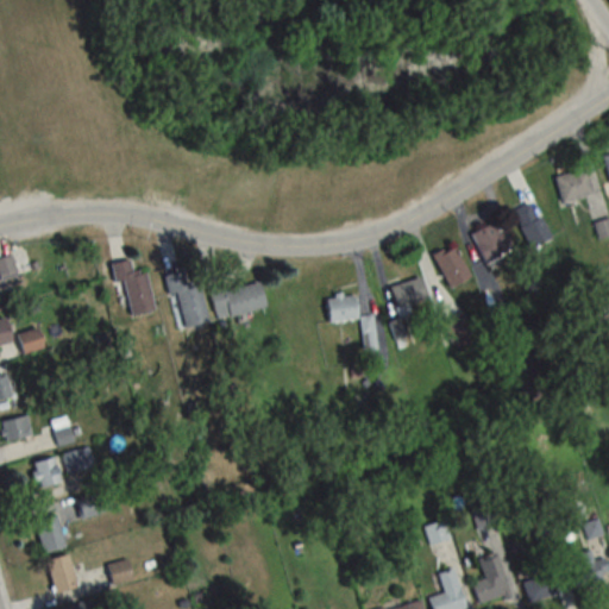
[(554,177),(562,203),(594,194),(585,168),(554,177)]
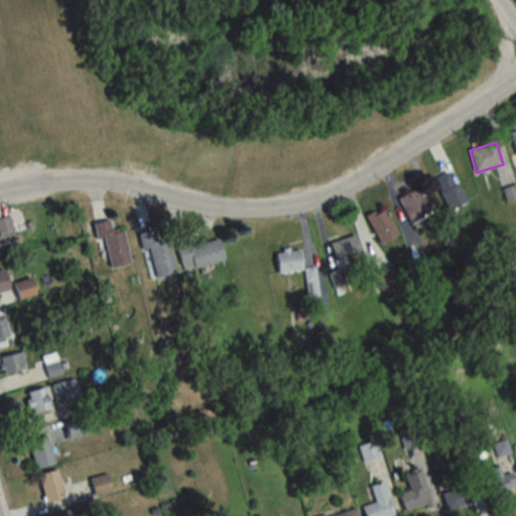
[(434,177),(448,210),(468,202),(454,169),(434,177)]
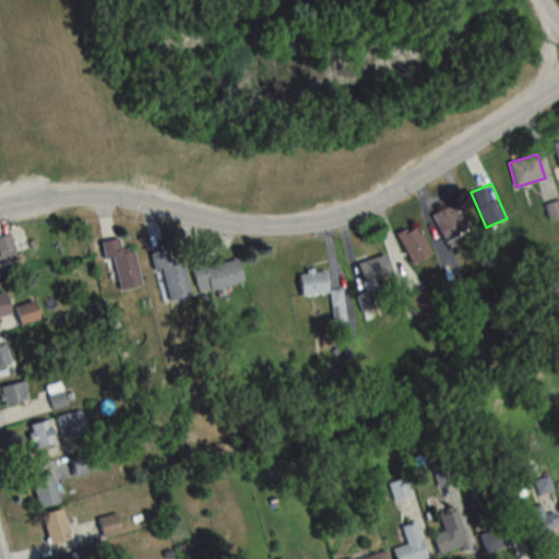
[(432,214),(447,242),(470,230),(456,202),(432,214)]
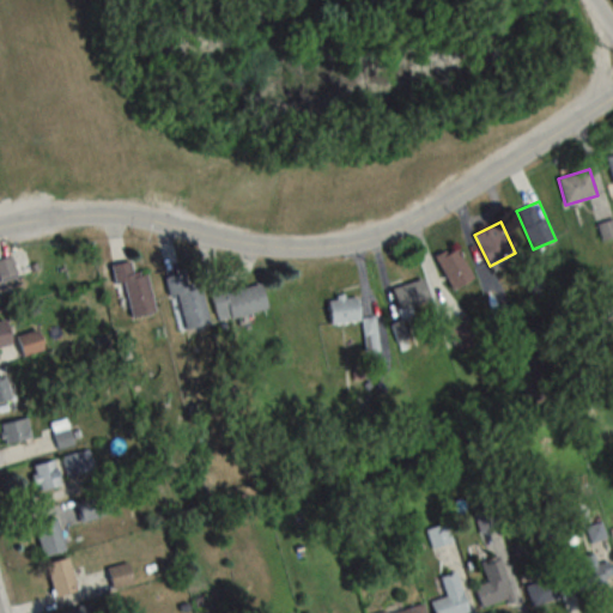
[(474,278),(456,246),(436,256),(454,290),(474,278)]
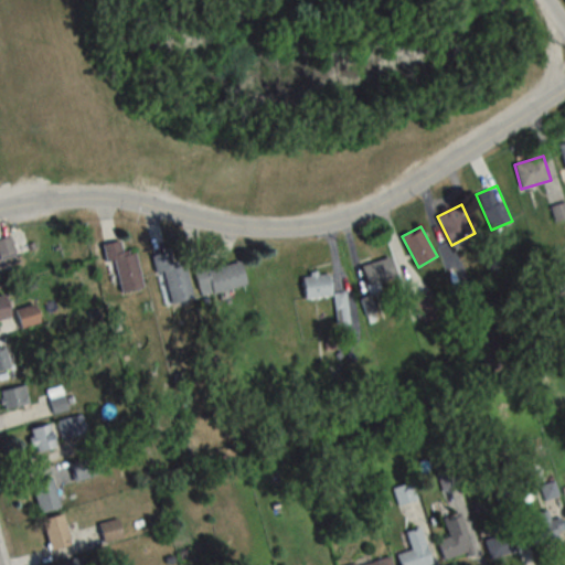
[(0,240),(0,259),(14,256),(10,237),(0,240)]
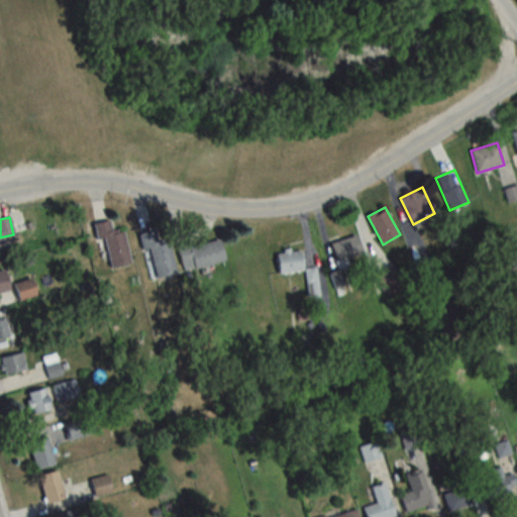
[(123,230),(111,232),(109,220),(93,223),(96,244),(105,243),(109,267),(129,264),(123,230)]
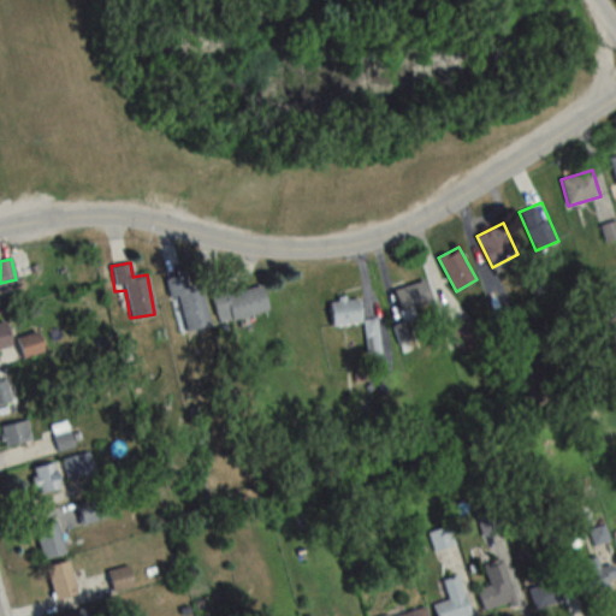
[(200,283),(187,286),(184,274),(164,279),(169,297),(178,295),(187,331),(209,325),(200,283)]
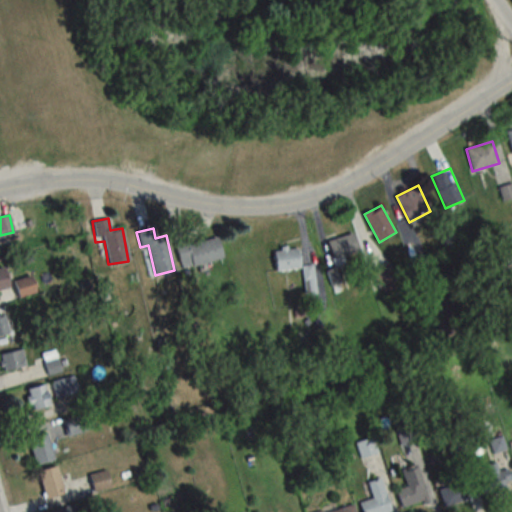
[(329,240),(334,258),(358,250),(353,232),(329,240)]
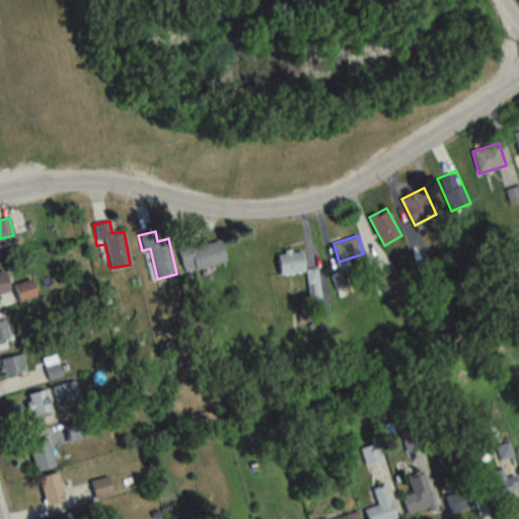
[(178,250),(186,273),(227,258),(219,236),(178,250)]
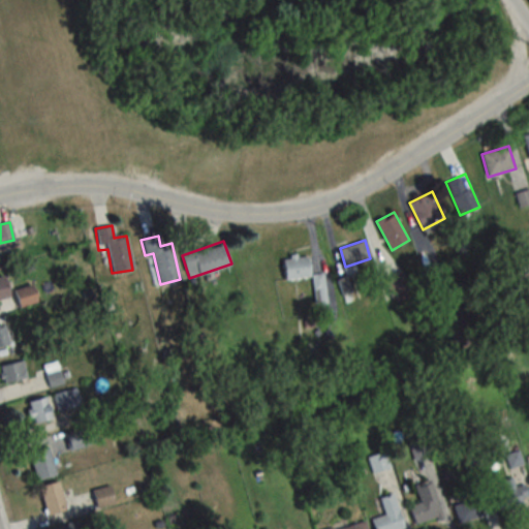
[(284,257),(284,277),(310,277),(310,256),(284,257)]
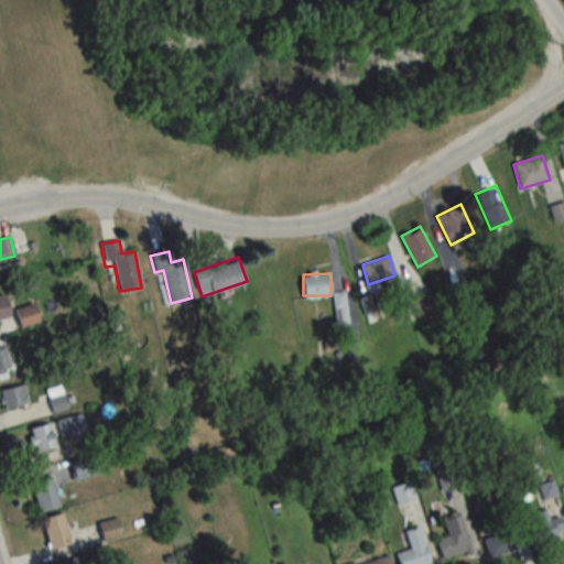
[(333,292),(336,324),(348,323),(345,291),(333,292)]
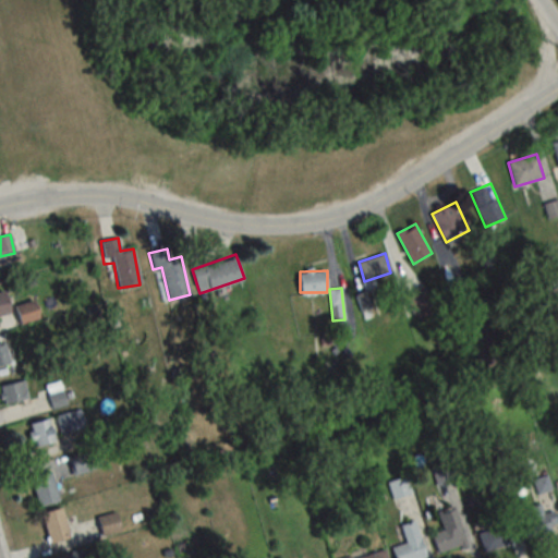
[(0,315),(11,313),(4,291),(0,292),(0,315)]
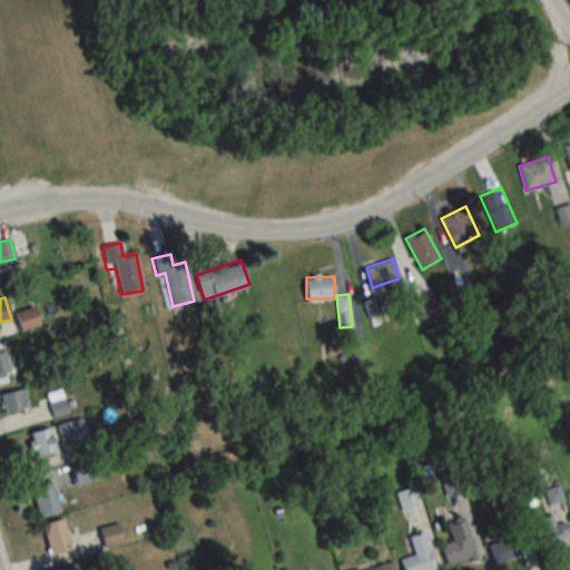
[(364,301),(370,318),(381,315),(374,297),(364,301)]
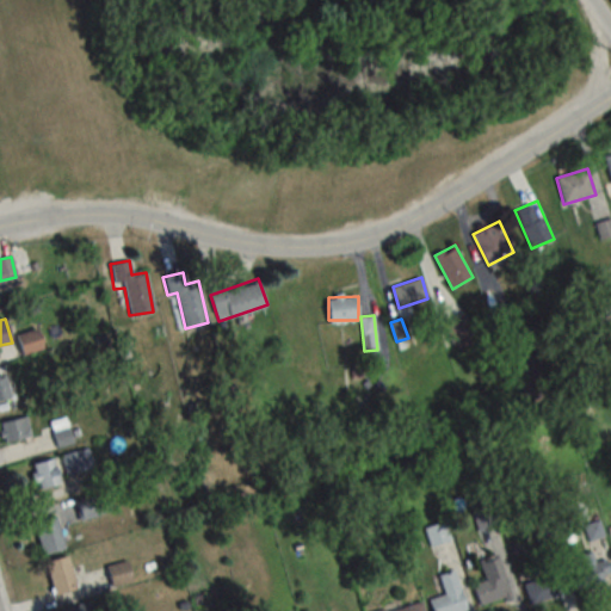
[(18,334),(23,355),(43,350),(39,329),(18,334)]
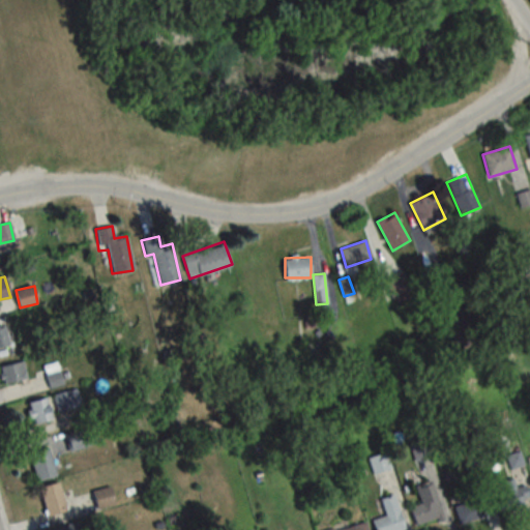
[(0,348),(8,347),(4,326),(0,326),(0,348)]
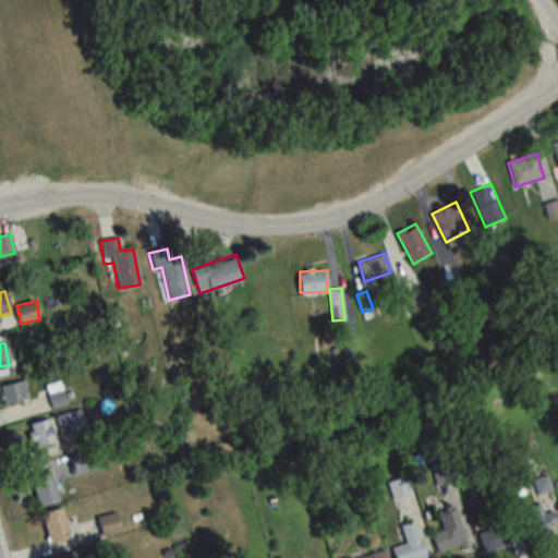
[(0,391),(3,405),(28,399),(24,380),(0,387),(0,391)]
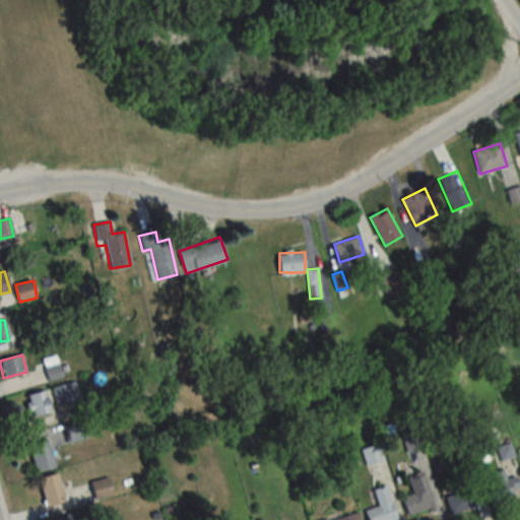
[(44,359),(46,381),(61,379),(58,358),(44,359)]
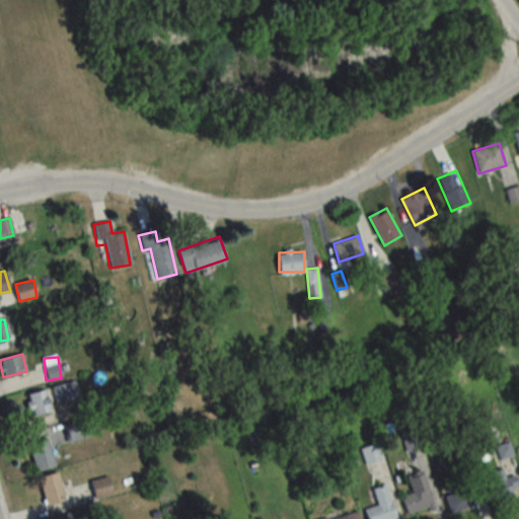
[(78,397),(74,381),(52,387),(56,404),(78,397)]
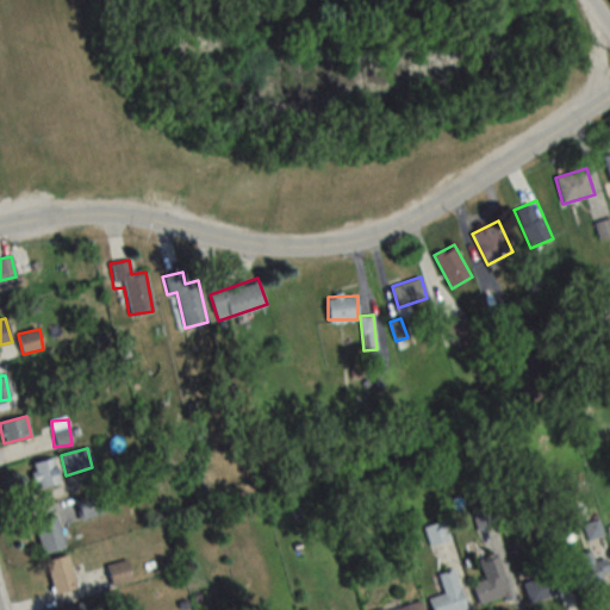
[(58,484),(54,459),(32,464),(36,489),(58,484)]
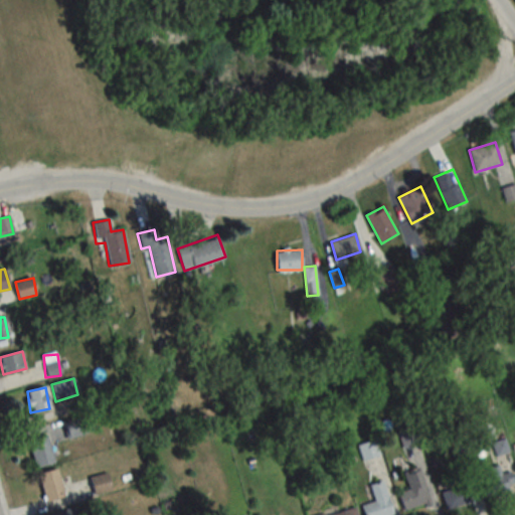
[(94,432),(89,414),(62,422),(67,439),(94,432)]
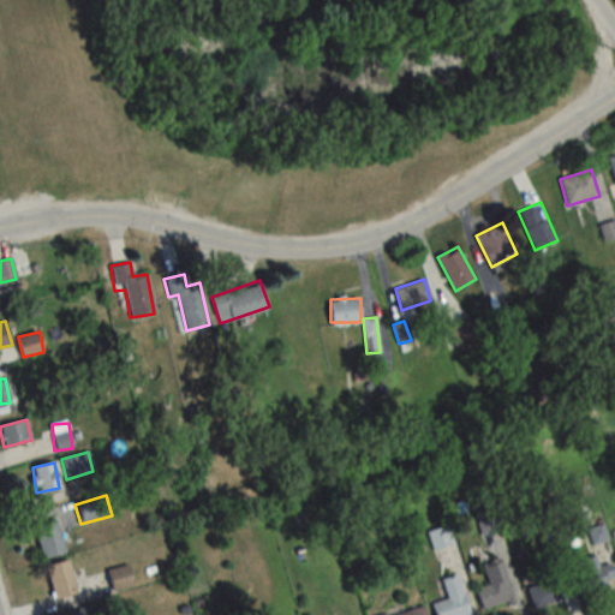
[(475,515),(482,536),(501,529),(494,508),(475,515)]
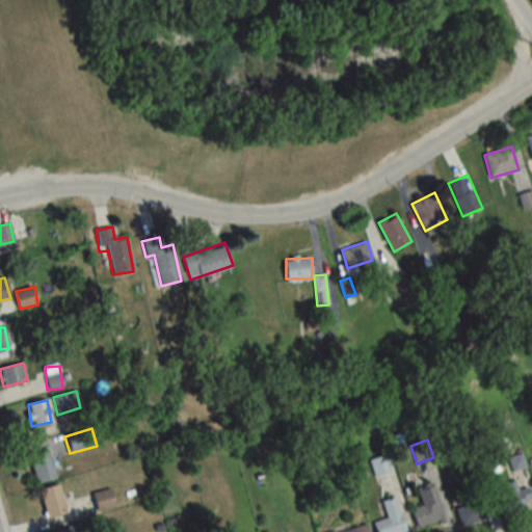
[(29,454),(36,483),(56,478),(48,449),(29,454)]
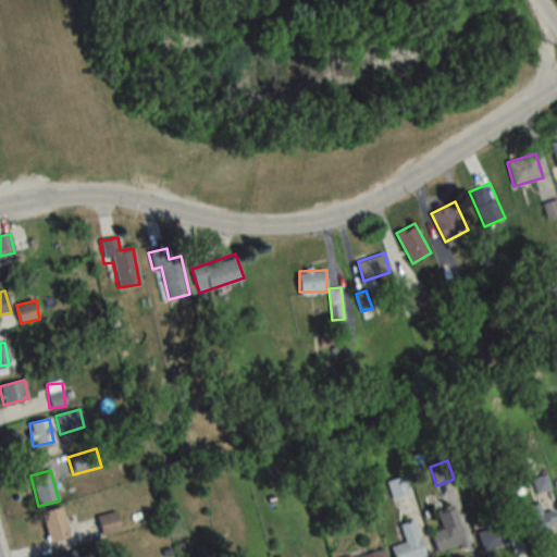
[(552,489),(546,474),(532,479),(536,493),(552,489)]
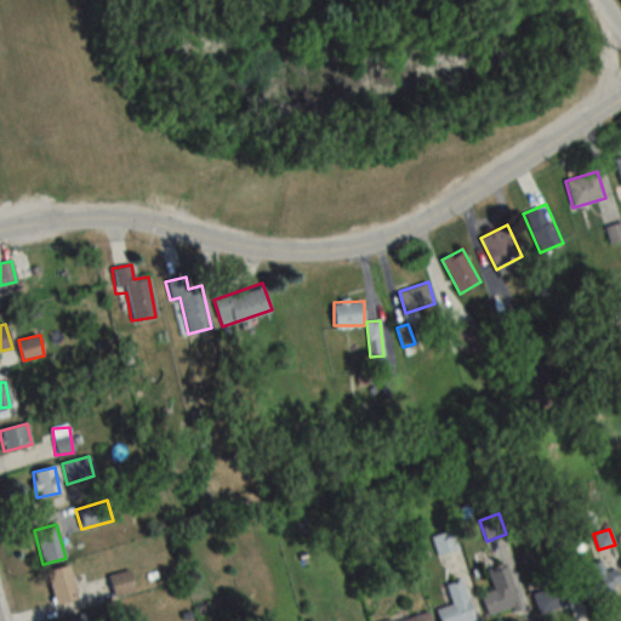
[(432,537),(438,556),(459,548),(451,530),(432,537)]
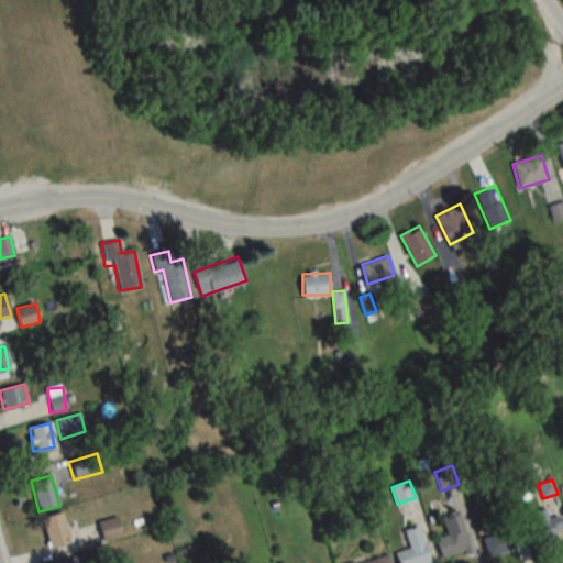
[(526,512),(530,539),(562,533),(559,517),(548,518),(547,509),(526,512)]
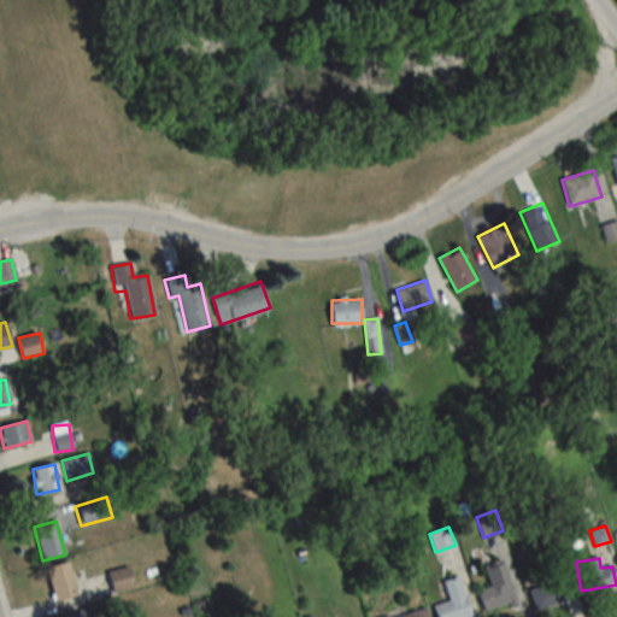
[(56,603),(78,597),(68,560),(45,568),(56,603)]
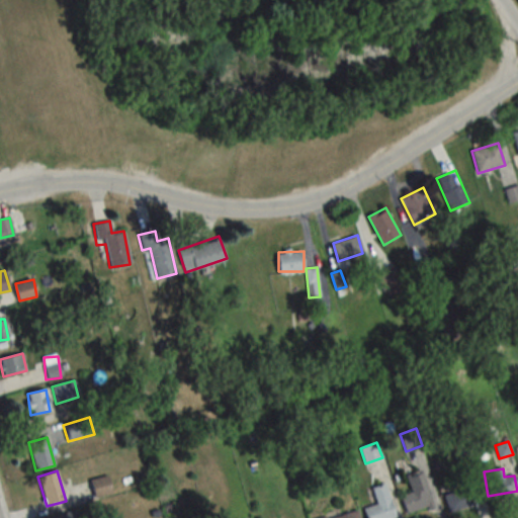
[(424,472),(408,478),(412,493),(403,495),(408,513),(433,505),(424,472)]
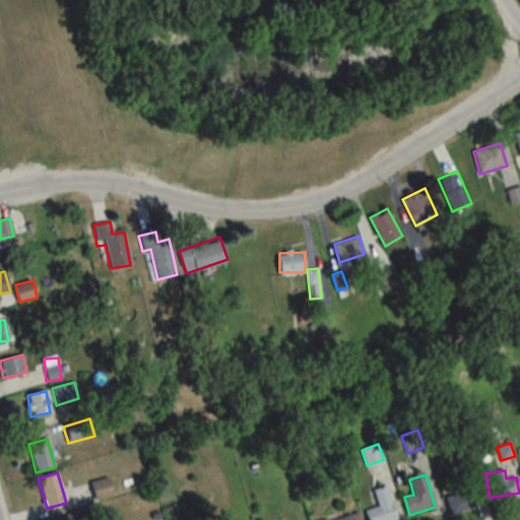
[(374,490),(379,507),(366,510),(368,519),(396,519),(387,485),(374,490)]
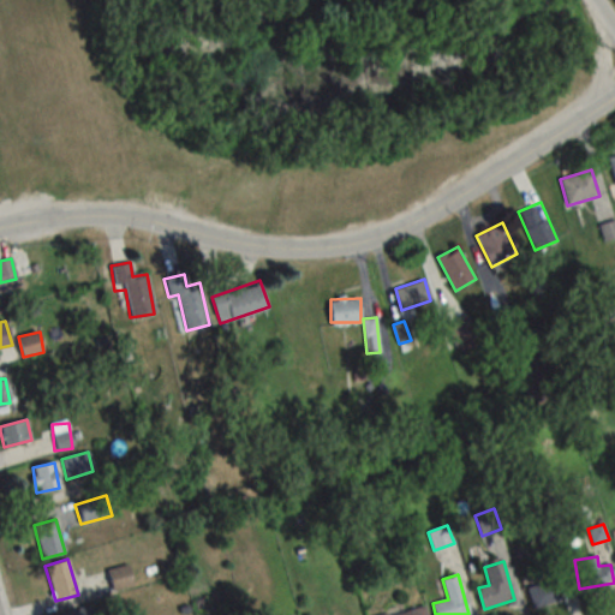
[(527,587),(535,608),(563,597),(556,577),(527,587)]
